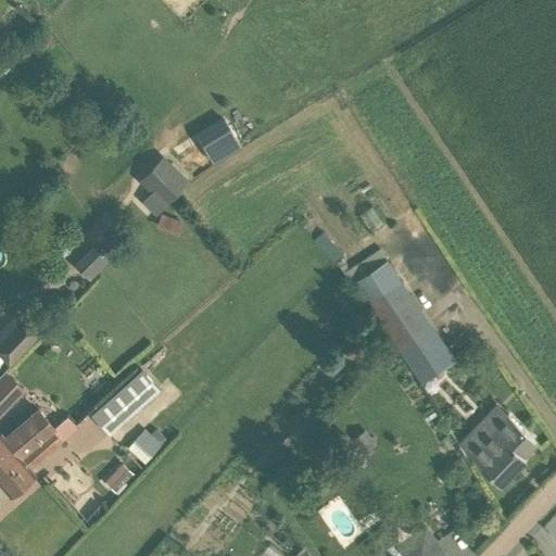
[(214,164),(242,147),(229,126),(201,143),(214,164)]
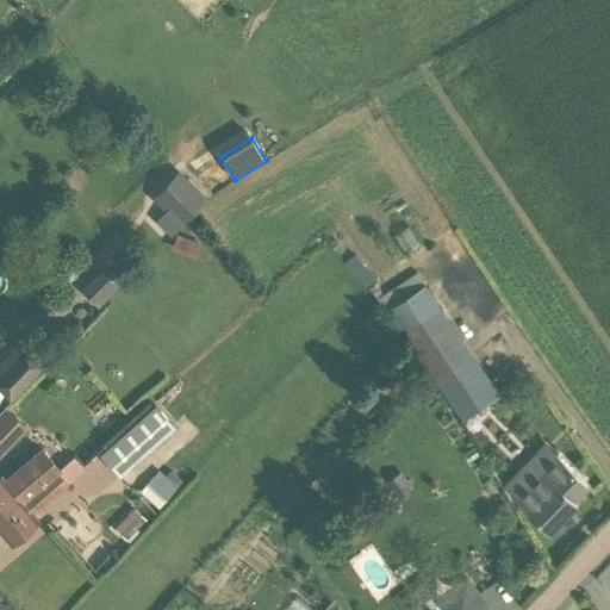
[(179,169),(165,184),(194,212),(207,198),(179,169)]
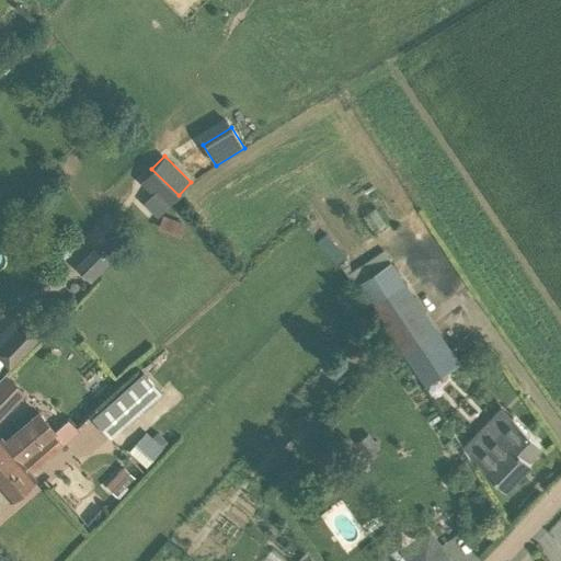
[(95,245),(73,267),(90,284),(111,261),(95,245)]
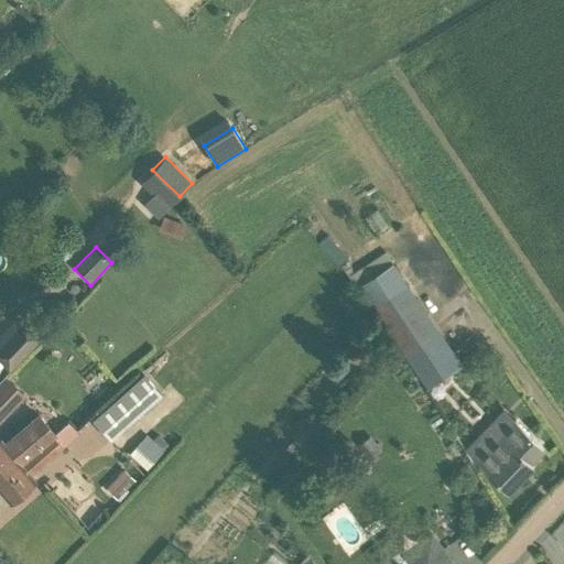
[(414,295),(382,317),(401,349),(404,356),(427,390),(463,367),(427,314),(414,295)]
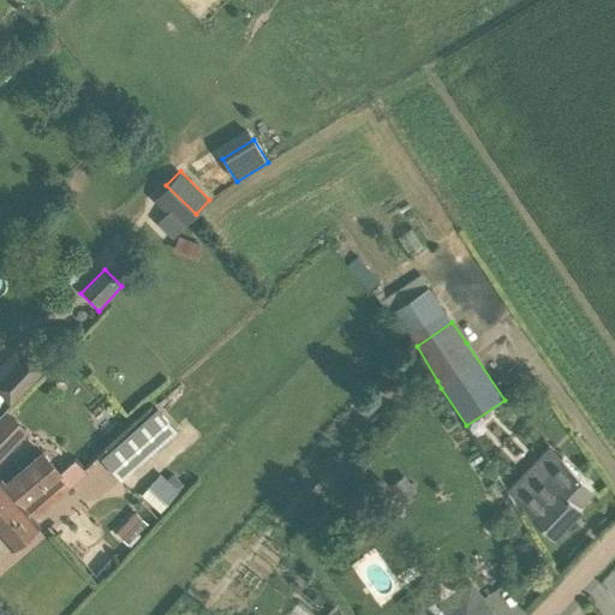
[(45,366),(23,347),(0,371),(0,392),(11,402),(45,366)]
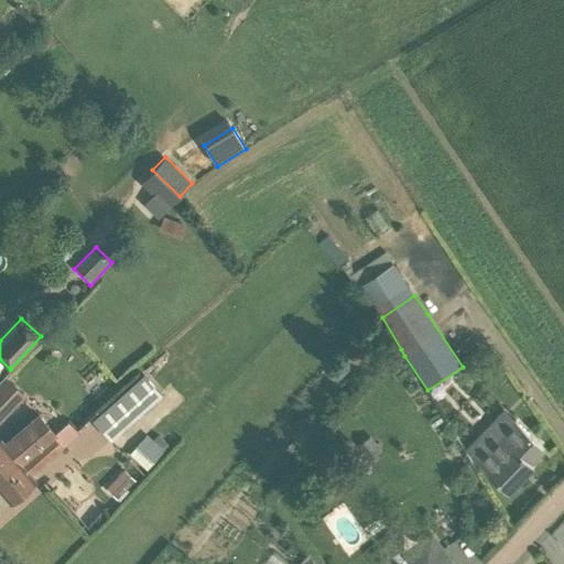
[(379,339),(364,324),(342,349),(357,364),(379,339)]
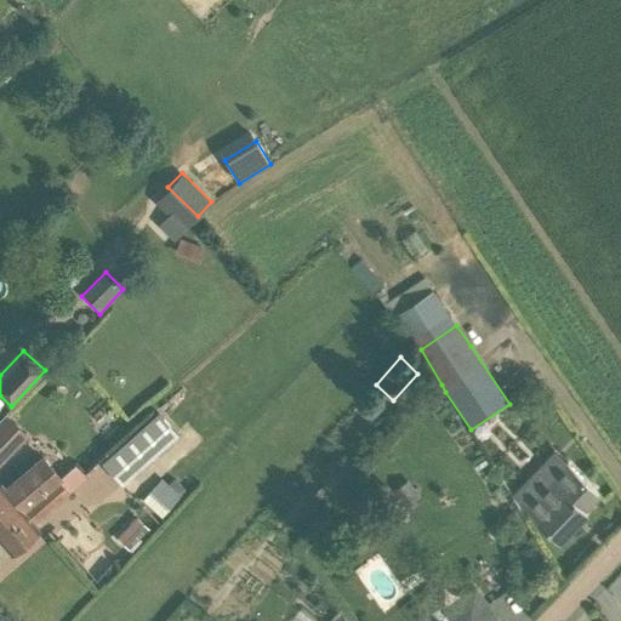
[(5,412),(0,417),(0,461),(26,433),(5,412)]
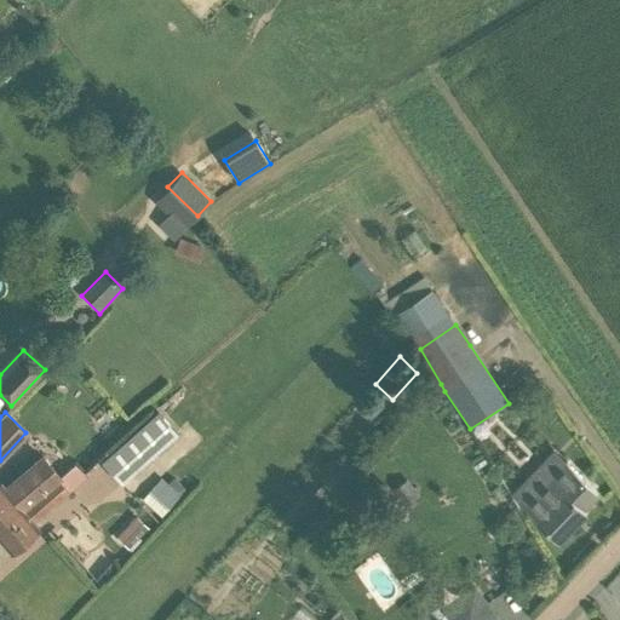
[(177,434),(158,412),(102,461),(121,483),(177,434)]
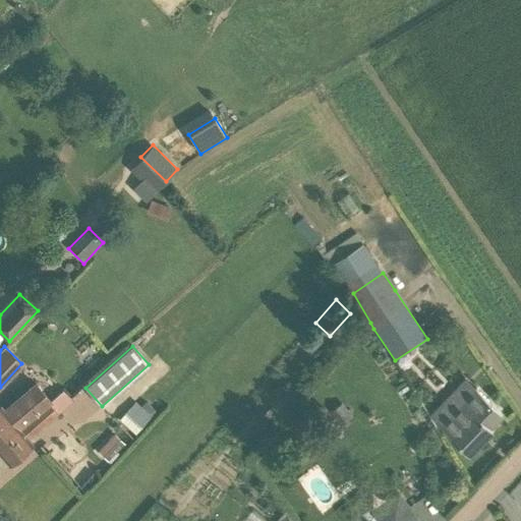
[(36,382),(3,409),(0,405),(0,444),(25,421),(25,422),(51,399),(36,382)]
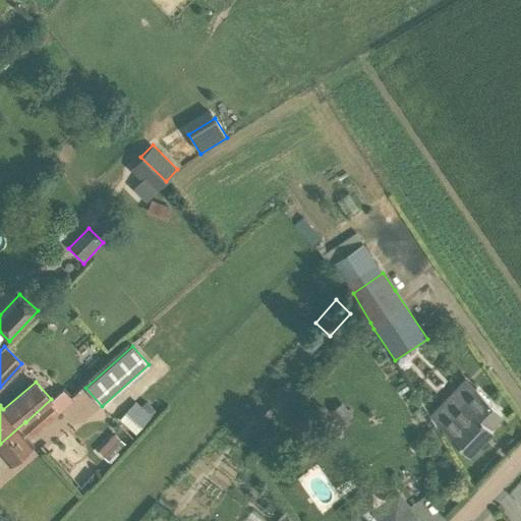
[(57,412),(72,401),(62,390),(51,399),(25,422),(25,421),(0,444),(0,454),(8,463),(32,443),(27,438),(57,412)]
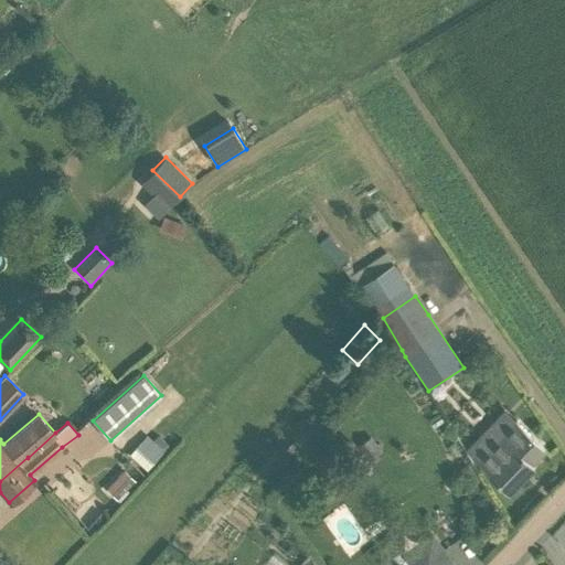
[(546,455),(515,424),(478,461),(510,492),(546,455)]
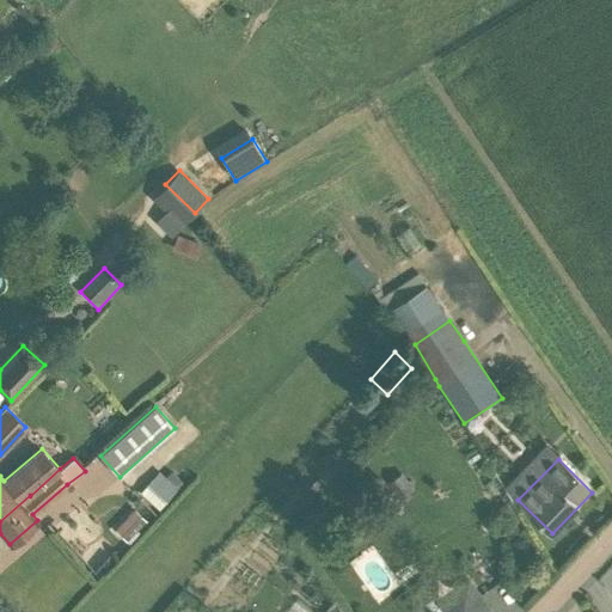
[(403,472),(390,482),(401,499),(415,490),(403,472)]
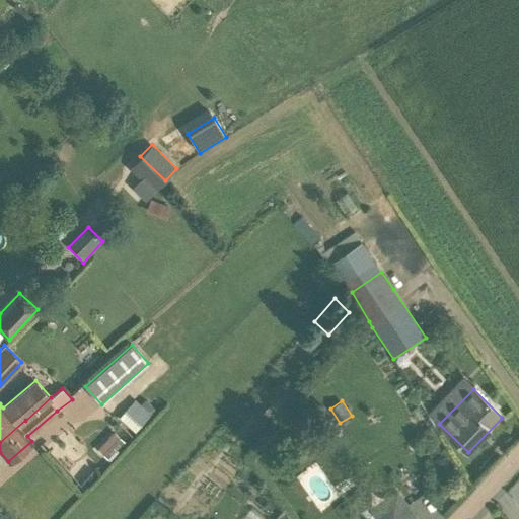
[(129,405),(118,418),(135,433),(145,421),(129,405)]
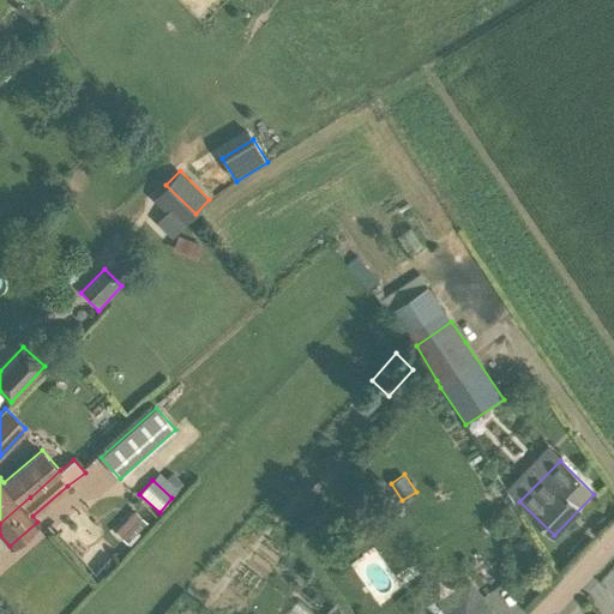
[(136,511),(115,531),(127,543),(148,523),(136,511)]
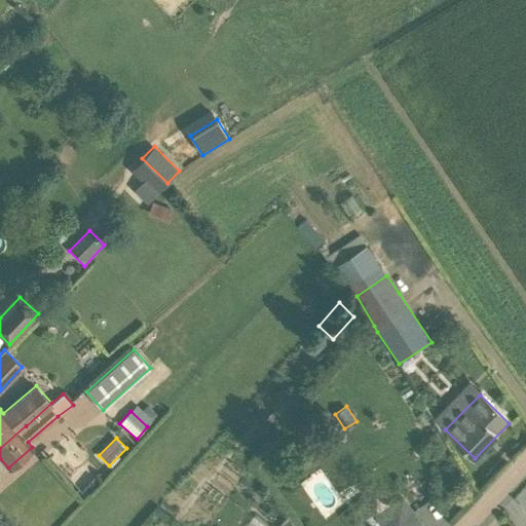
[(424,525),(413,511),(391,525),(424,525)]
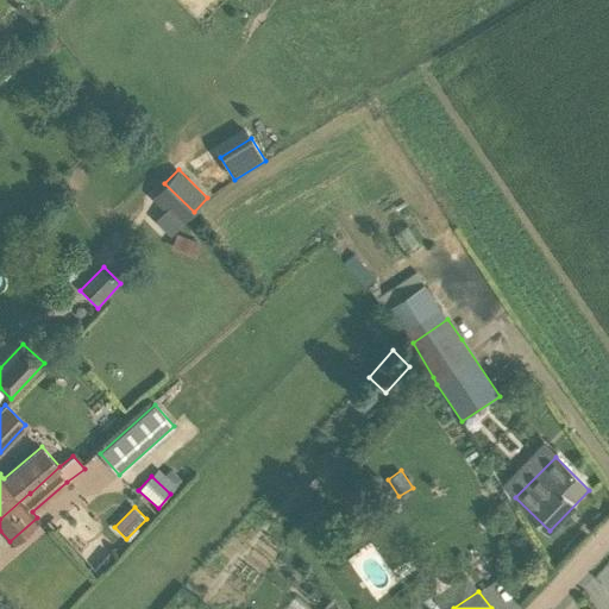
[(343,608),(338,601),(334,595),(324,608),(343,608)]
